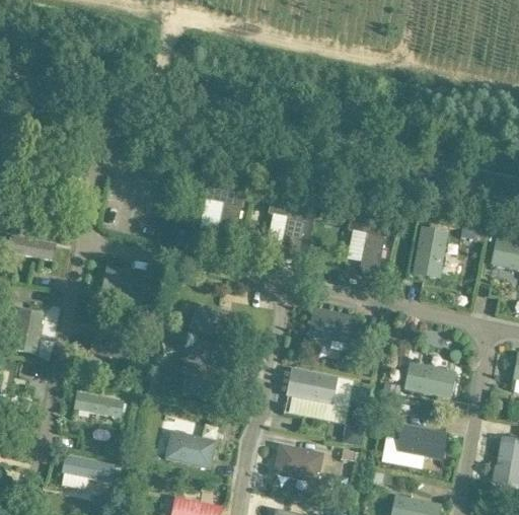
[(234,240),(244,188),(209,180),(206,198),(223,201),(217,236),(219,237),(218,240),(219,242),(221,244),(223,245),(225,246),(228,245),(230,243),(231,242),(232,239),(234,240)]
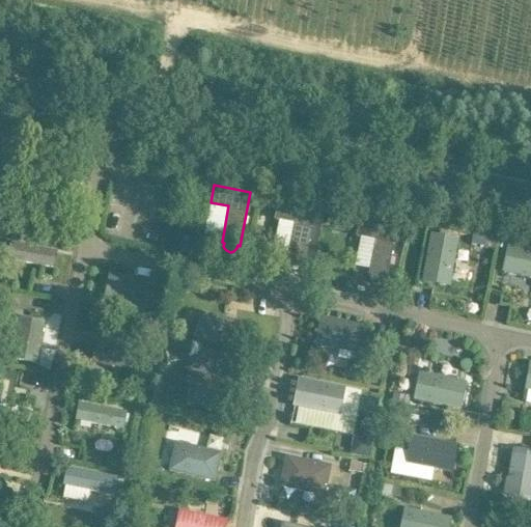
[(304,260),(317,197),(309,195),(308,205),(279,199),(275,217),(294,221),(286,256),(289,256),(288,259),(288,260),(289,262),(290,265),(292,266),(295,266),(297,266),(299,265),(300,264),(301,261),(302,259),(304,260)]
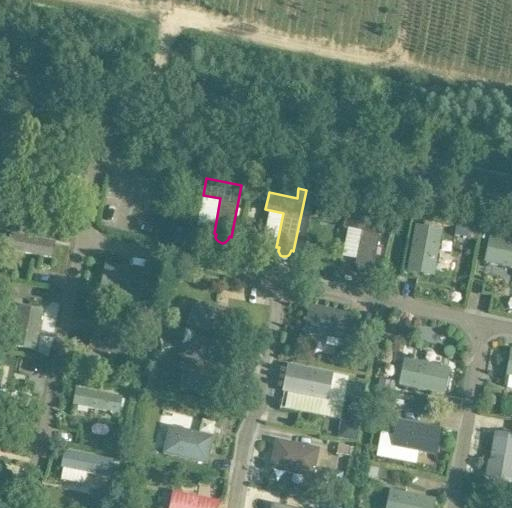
[(372,266),(383,215),(347,207),(343,225),(361,228),(353,263),(358,264),(357,266),(357,267),(358,270),(360,271),(362,272),(365,272),(366,272),(368,270),(370,268),(370,266),(372,266)]
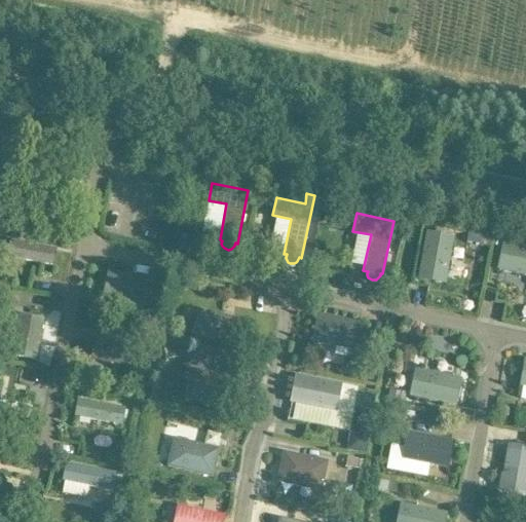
[(445,281),(453,233),(425,229),(417,276),(445,281)]
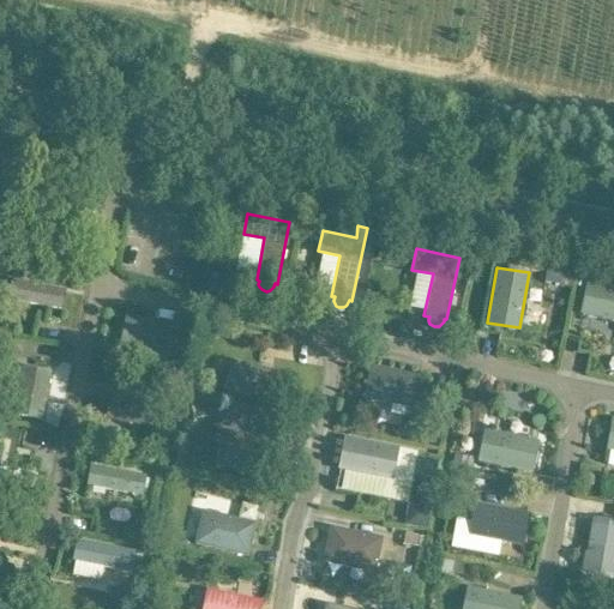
[(584,285),(587,273),(575,271),(575,273),(564,271),(561,281),(584,285)]
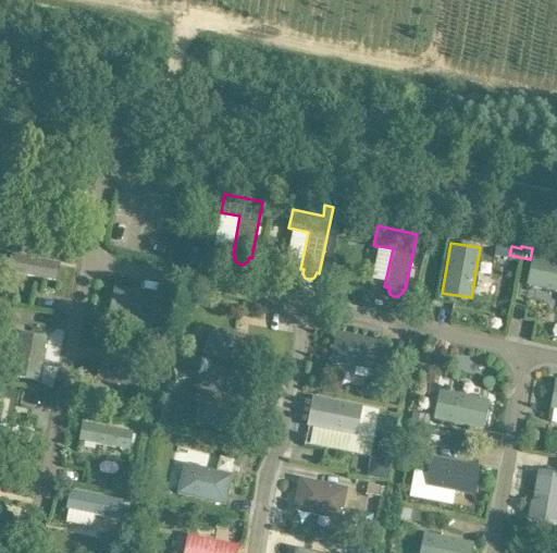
[(59,262),(11,253),(8,271),(56,280),(59,262)]
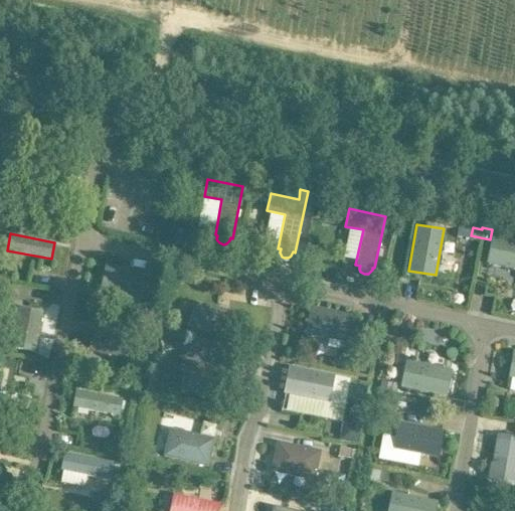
[(514,267),(514,238),(492,233),(486,261),(514,267)]
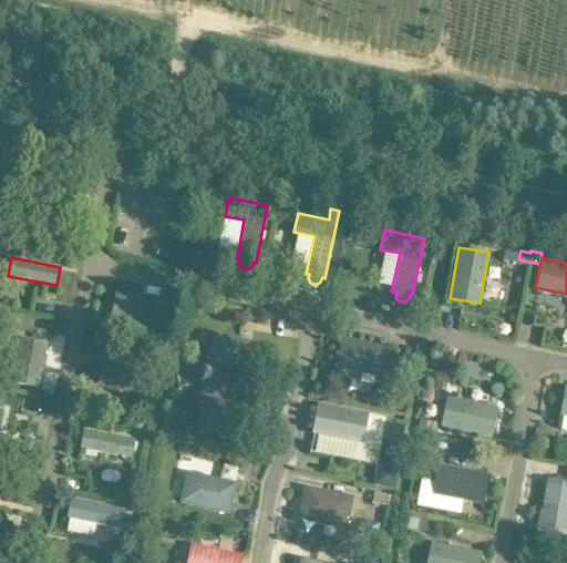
[(161,299),(116,290),(111,319),(155,328),(161,299)]
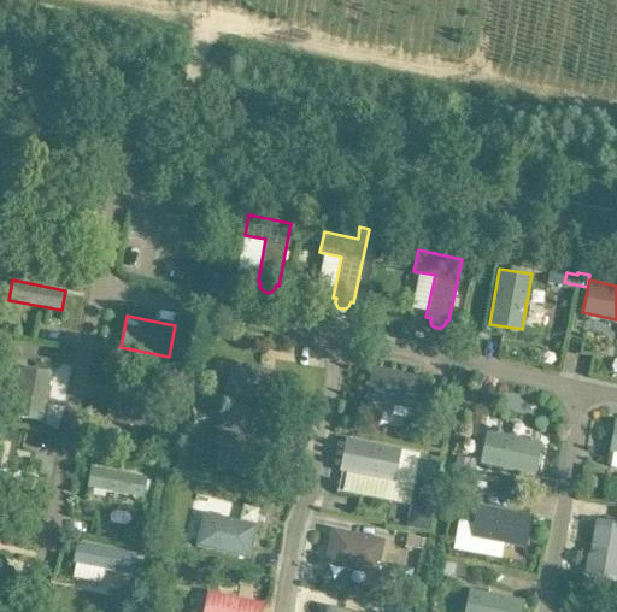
[(282,406),(291,372),(231,358),(223,390),(282,406)]
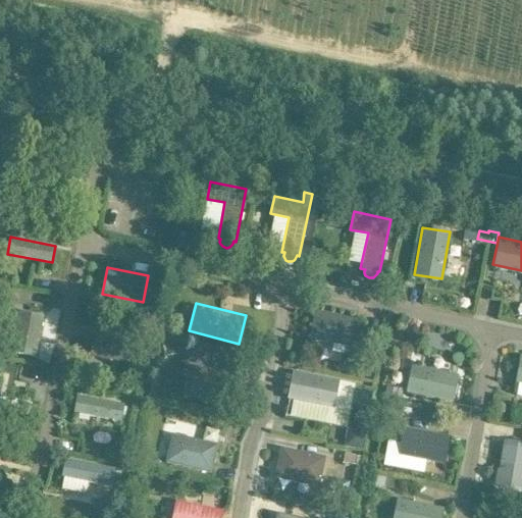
[(36,354),(44,314),(18,309),(10,350),(36,354)]
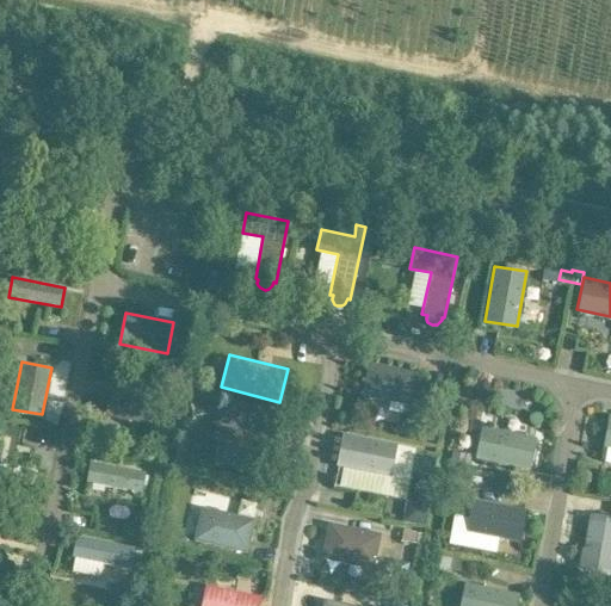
[(409,402),(417,371),(369,362),(363,393),(409,402)]
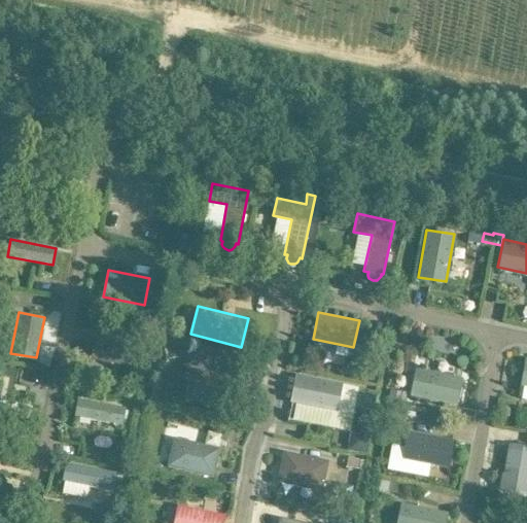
[(134,365),(138,347),(93,339),(89,356),(134,365)]
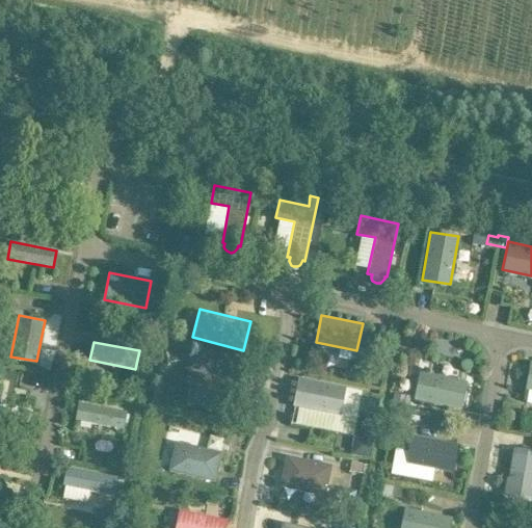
[(461,407),(468,380),(419,370),(413,397),(461,407)]
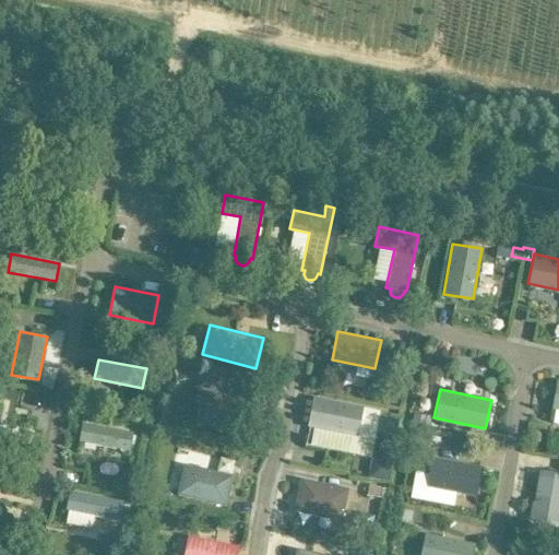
[(209,391),(203,422),(258,432),(263,400),(209,391)]
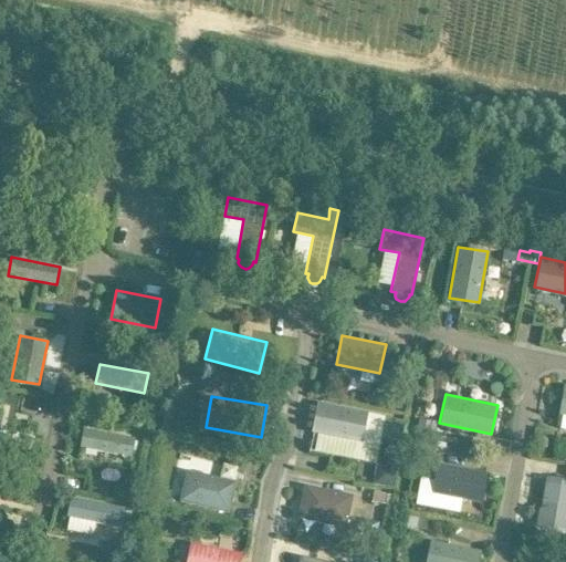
[(360,443),(366,413),(316,403),(310,433),(360,443)]
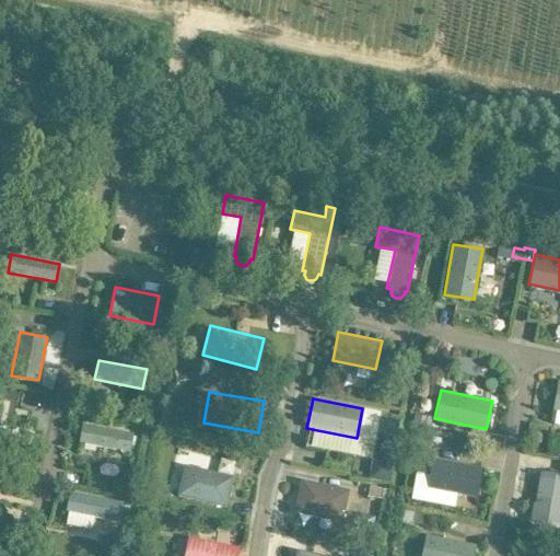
[(0,429),(3,413),(0,412),(0,459),(31,465),(35,448),(0,440),(0,429)]
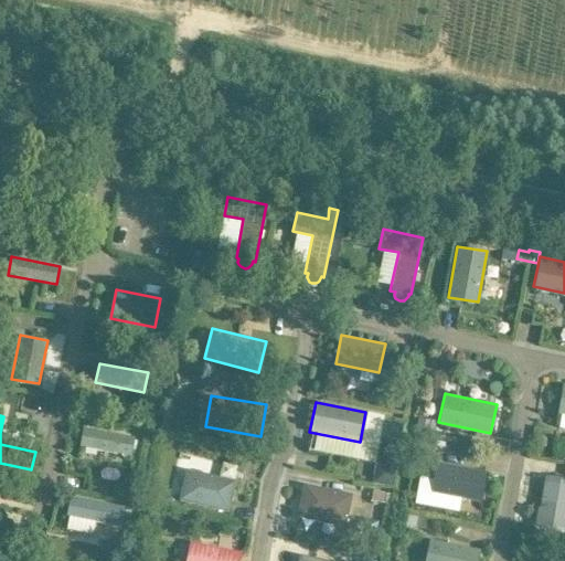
[(131,454),(135,435),(82,425),(78,444),(131,454)]
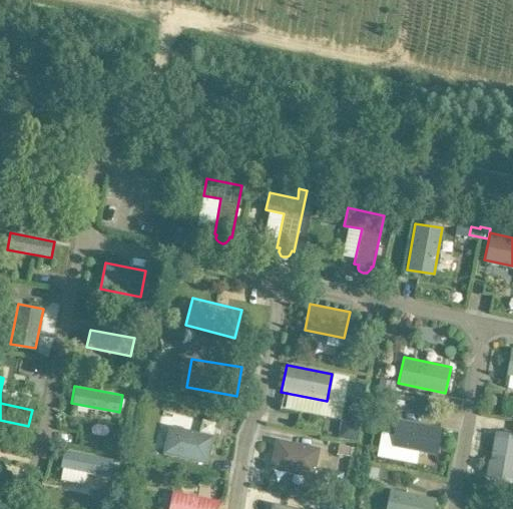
[(358,438),(359,419),(340,418),(339,437),(358,438)]
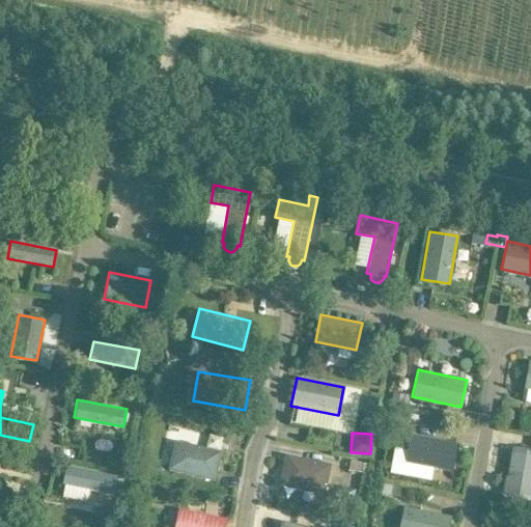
[(452,470),(457,442),(411,433),(404,461),(452,470)]
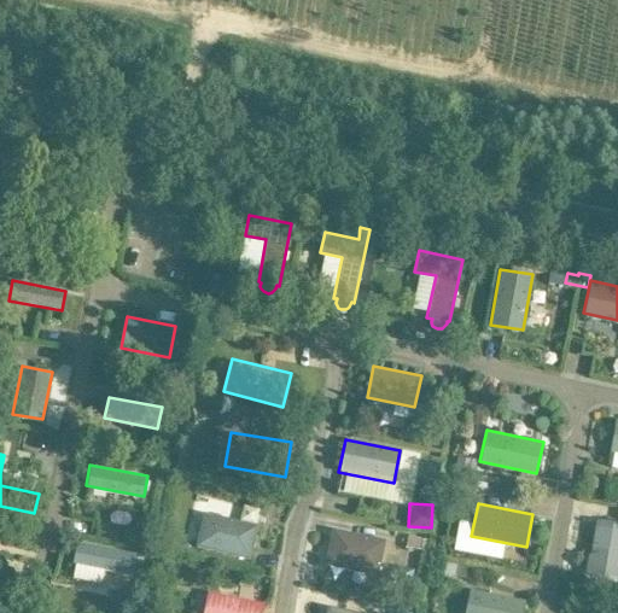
[(258,524),(204,511),(197,543),(250,555),(258,524)]
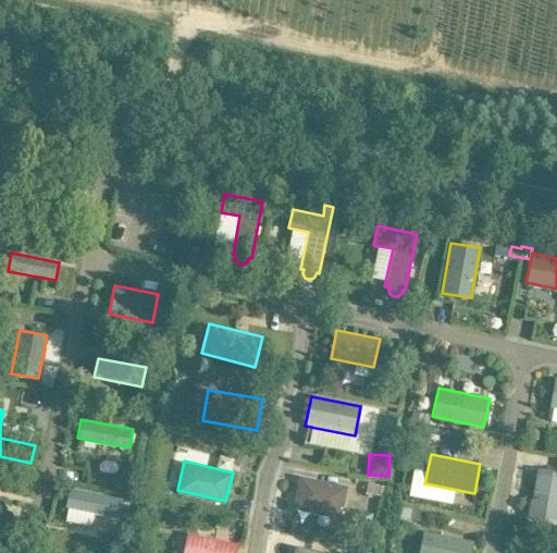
[(556,520),(556,469),(537,467),(529,516),(556,520)]
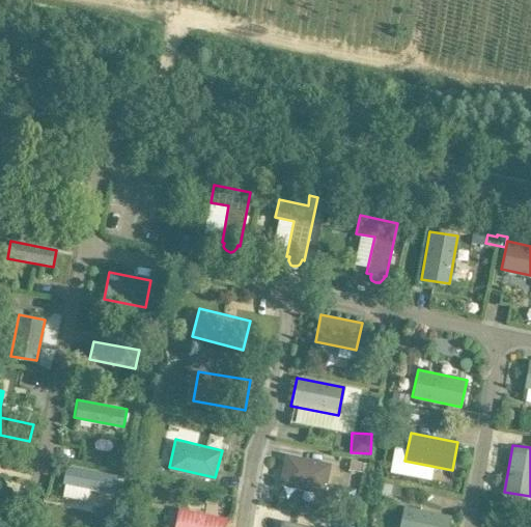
[(331,464),(286,453),(280,482),(325,492),(331,464)]
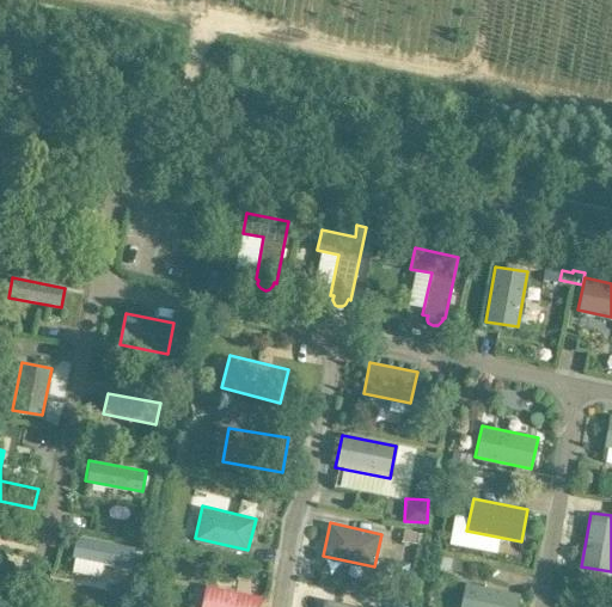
[(134,568),(138,547),(84,537),(80,557),(134,568)]
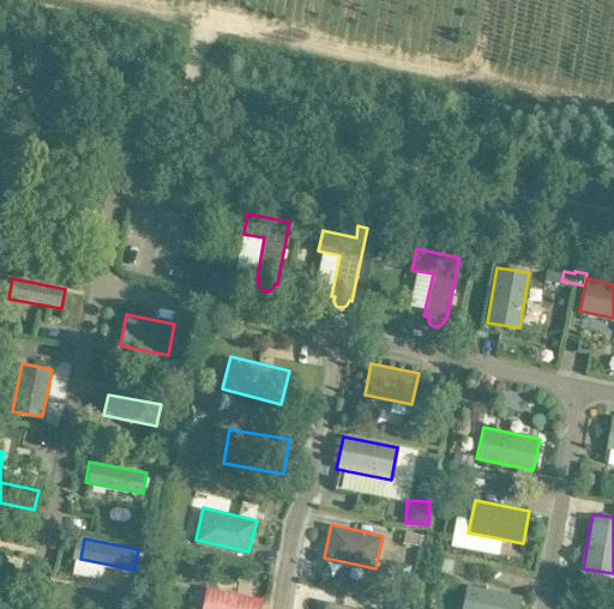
[(519,608),(523,594),(467,583),(462,608),(519,608)]
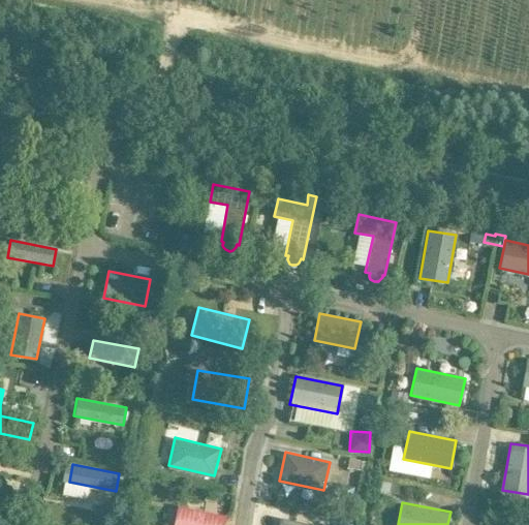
[(223,524),(225,516),(178,506),(174,524),(223,524)]
